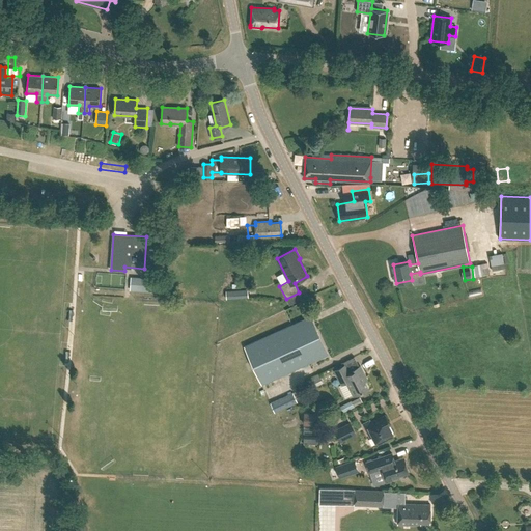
[(99,274),(99,285),(108,285),(109,282),(126,282),(127,274),(99,274)]
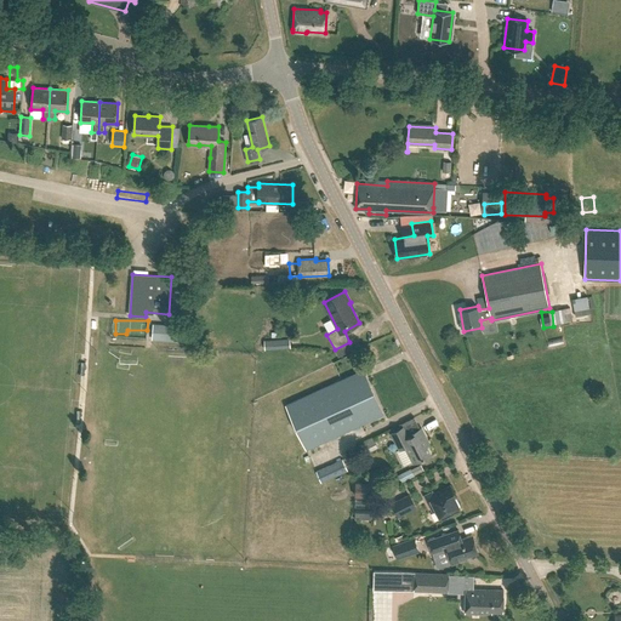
[(166,342),(184,342),(184,325),(166,324),(166,342)]
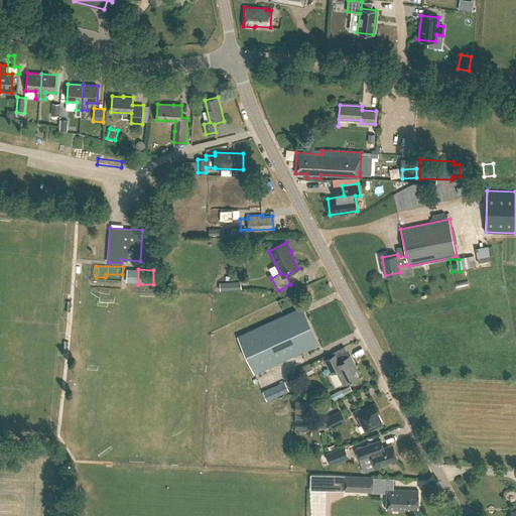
[(283,315),(238,337),(254,373),(307,350),(305,346),(307,345),(306,342),(313,338),(303,314),(286,321),(283,315)]
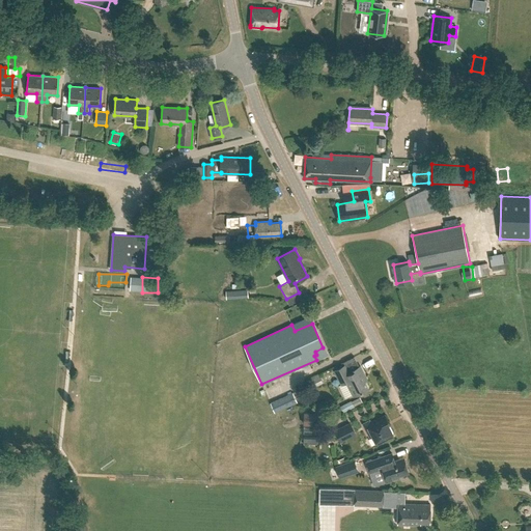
[(354,366),(360,363),(357,357),(351,361),(354,366)]
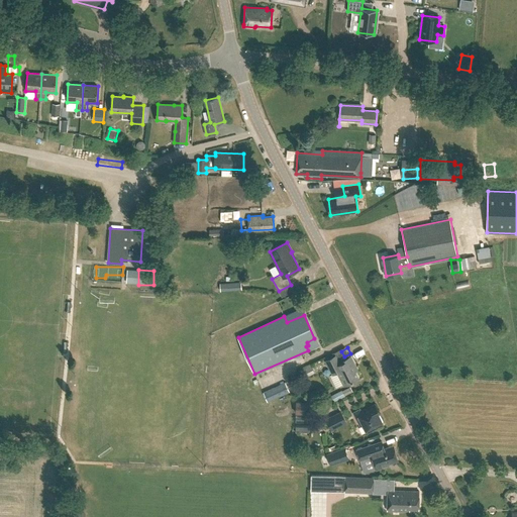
[(357,371),(354,365),(350,356),(342,360),(343,362),(340,364),(336,355),(326,360),(332,374),(337,372),(344,385),(358,378),(355,372),(357,371)]
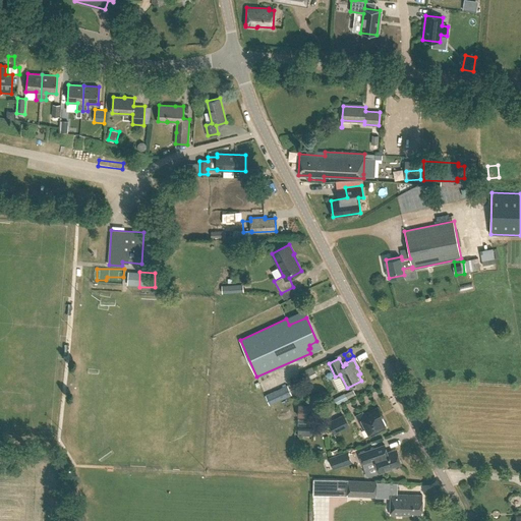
[(316,367),(302,370),(304,381),(320,378),(316,367)]
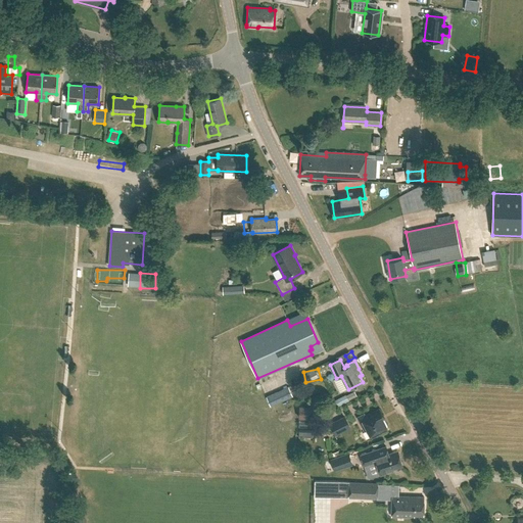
[(292,396),(288,386),(266,396),(270,407),(292,396)]
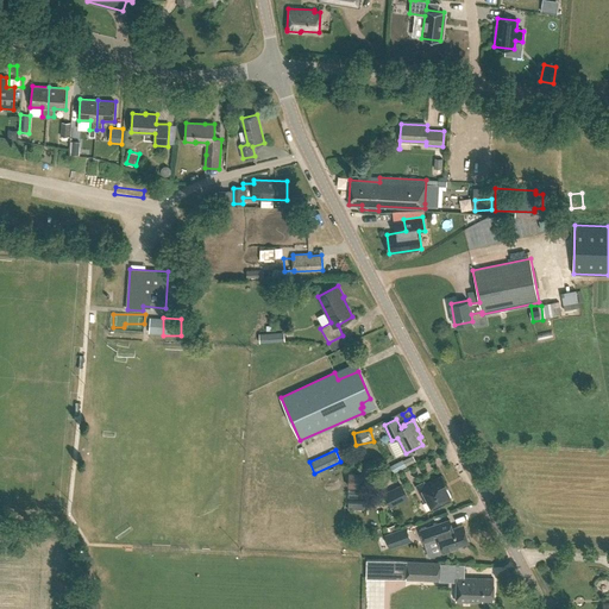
[(393,465),(396,472),(410,466),(407,459),(393,465)]
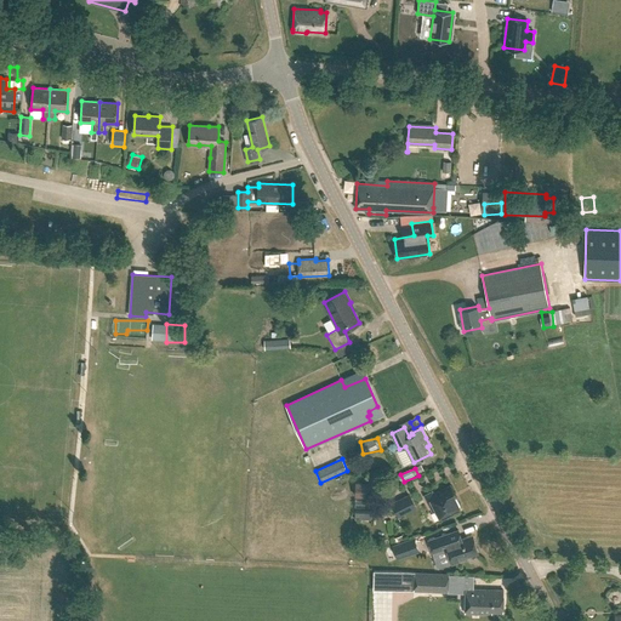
[(455,493),(451,485),(436,494),(434,490),(426,496),(433,512),(436,511),(440,519),(461,508),(453,494),(455,493)]
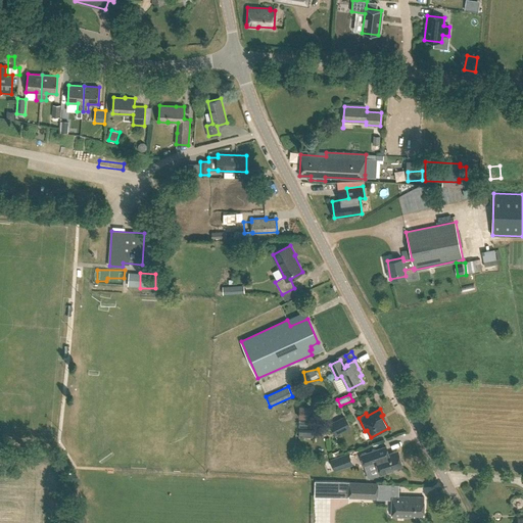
[(314,421),(299,421),(298,437),(313,438),(314,421)]
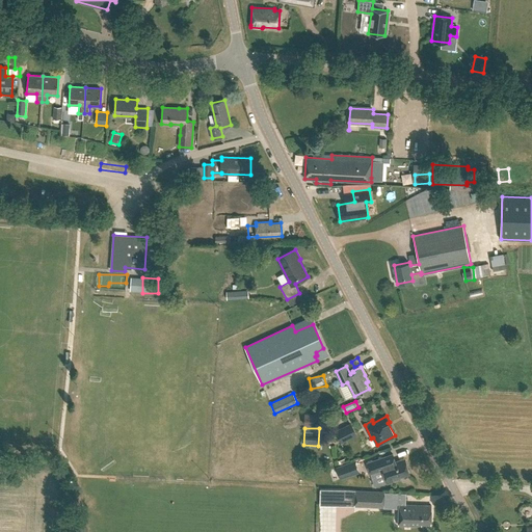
[(404,458),(395,461),(393,454),(367,462),(371,474),(382,471),(388,484),(400,479),(399,477),(410,474),(404,458)]
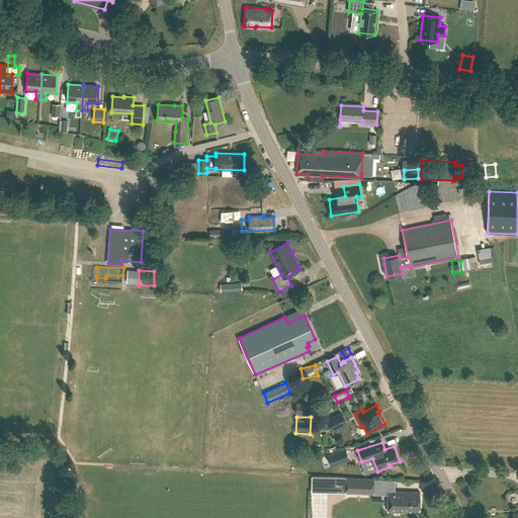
[(349,460),(345,448),(327,454),(331,466),(349,460)]
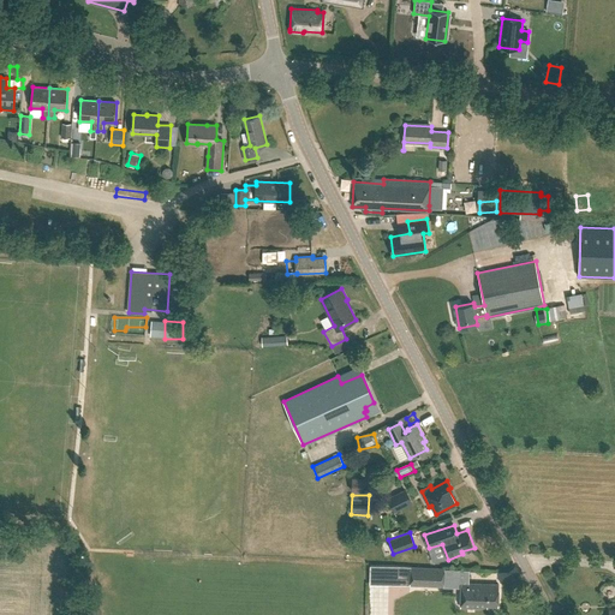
[(445,568),(411,567),(410,585),(443,587),(445,568)]
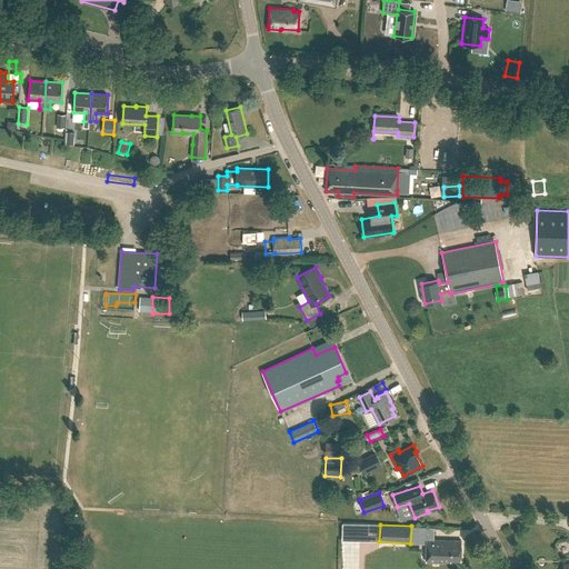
[(461,540),(427,539),(426,561),(450,562),(450,560),(460,560),(461,540)]
